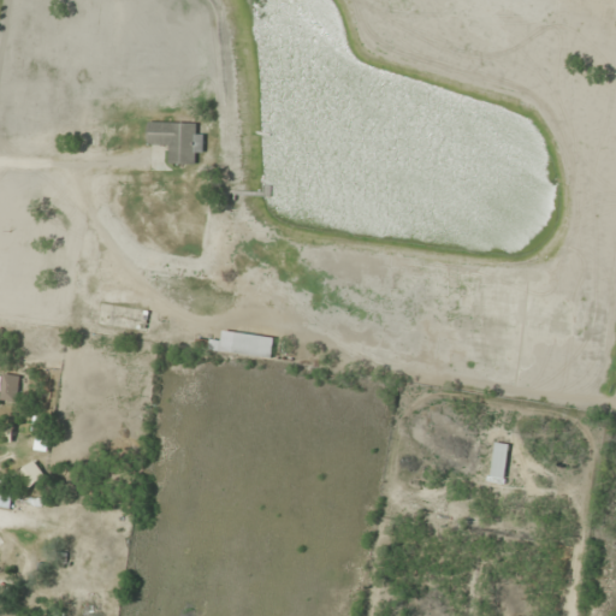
[(194,165),(195,153),(205,153),(206,132),(195,132),(195,122),(149,120),(148,143),(171,143),(171,164),(194,165)]
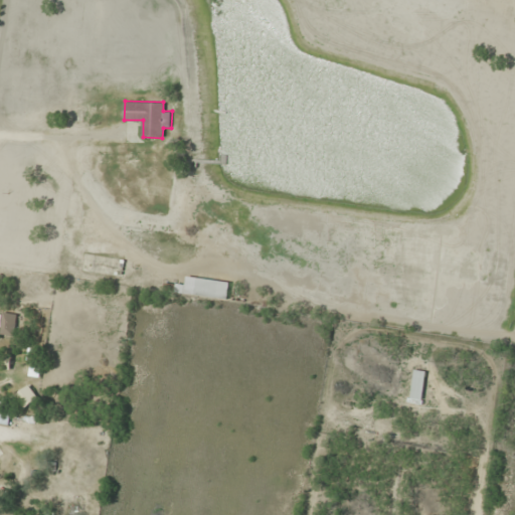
[(228,299),(230,282),(197,278),(195,296),(228,299)]
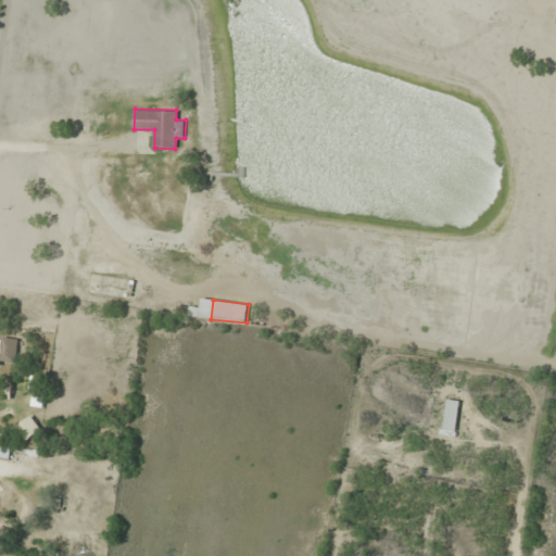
[(0,359),(17,363),(20,339),(0,337),(0,359)]
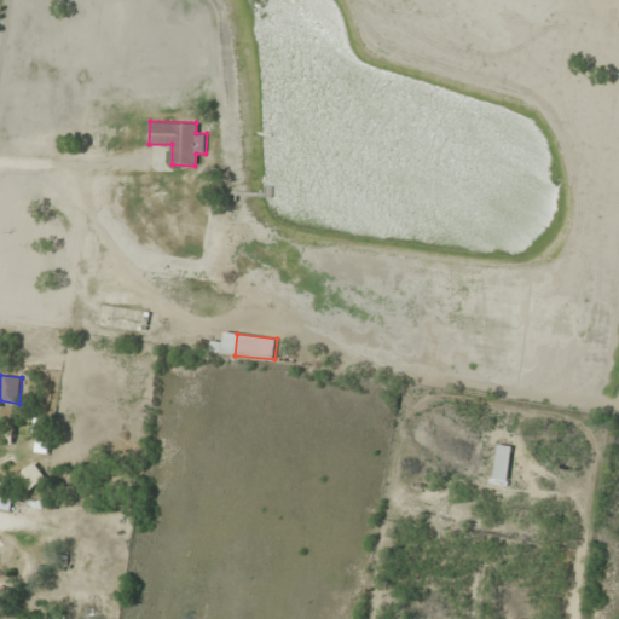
[(507,485),(513,445),(498,444),(492,482),(507,485)]
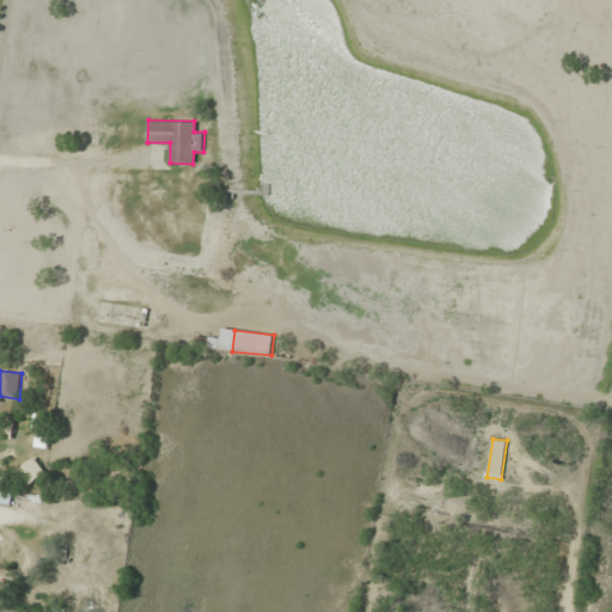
[(19,469),(30,484),(47,472),(35,457),(19,469)]
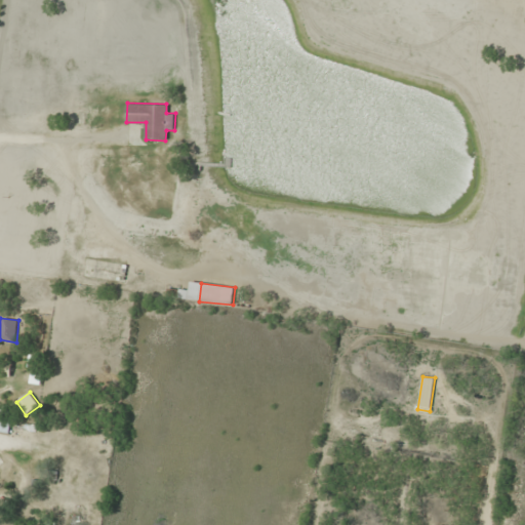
[(0,430),(10,431),(11,417),(0,416),(0,430)]
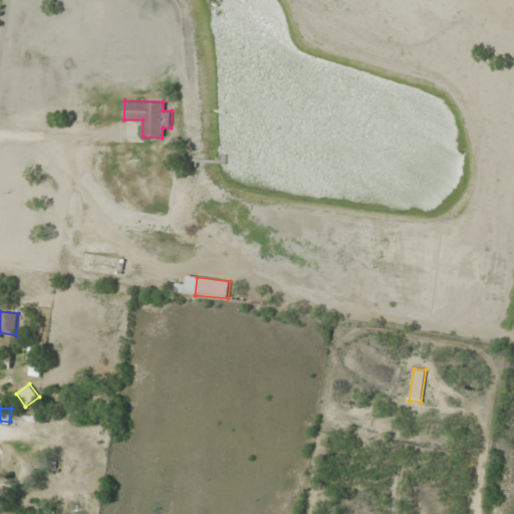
[(52,513),(53,508),(29,505),(28,513),(52,513)]
